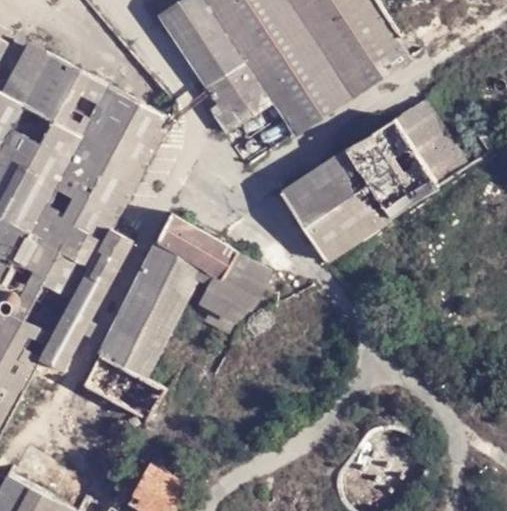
[(373,0),(178,0),(159,12),(219,103),(315,41),(350,95),(411,56),(400,40),(373,0)]
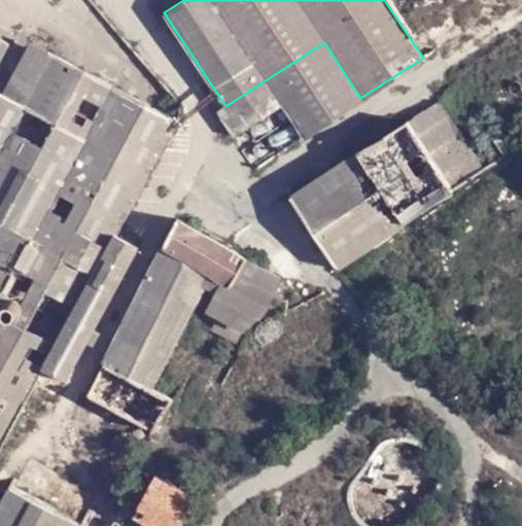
[(306,135),(360,98),(324,42),(225,106),(217,113),(253,169),(306,135)]
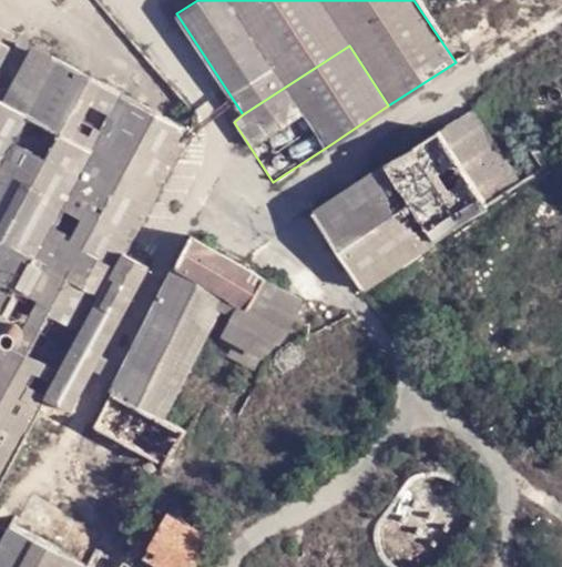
[(0,474),(21,437),(41,402),(119,257),(143,213),(185,135),(185,132),(48,58),(18,112),(0,102),(0,474)]
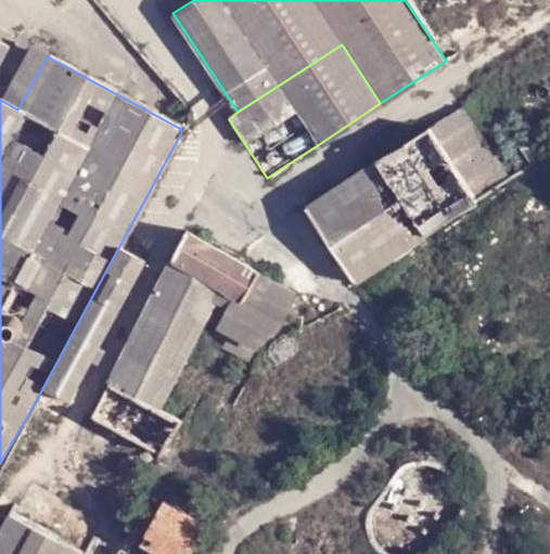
[(456,111),(297,214),(345,290),(503,185),(456,111)]
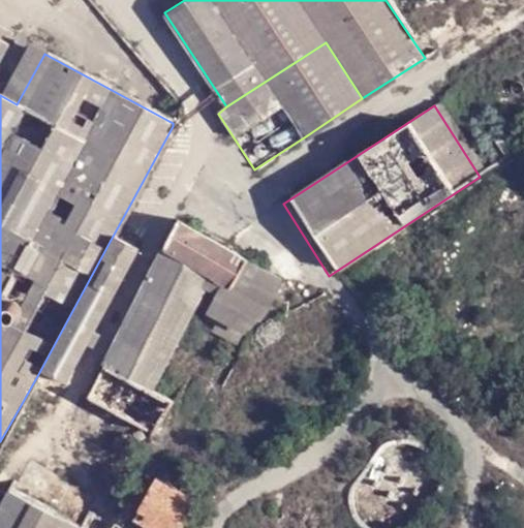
[(229,323),(222,337),(234,343),(242,330),(260,313),(279,275),(173,220),(83,397),(116,415),(148,431),(165,400),(150,391),(181,331),(185,323),(205,284),(208,277),(221,285),(218,290),(207,312),(229,323)]
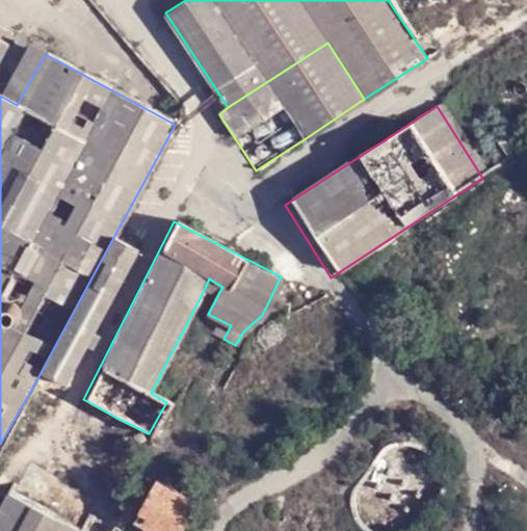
[(132,250),(111,241),(38,376),(59,387),(132,250)]
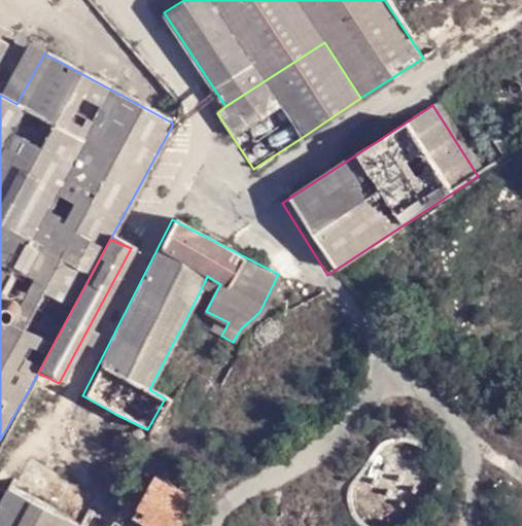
[(204,283),(217,289),(220,284),(207,276),(204,283)]
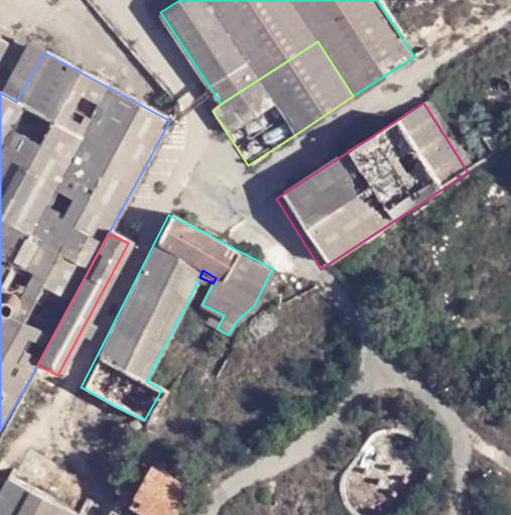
[(309,292),(296,298),(315,325),(327,315),(309,292)]
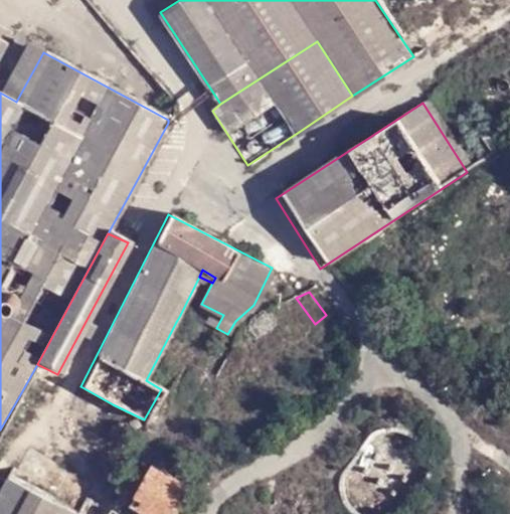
[(206,322),(216,328),(223,315),(201,304),(199,310),(209,316),(206,322)]
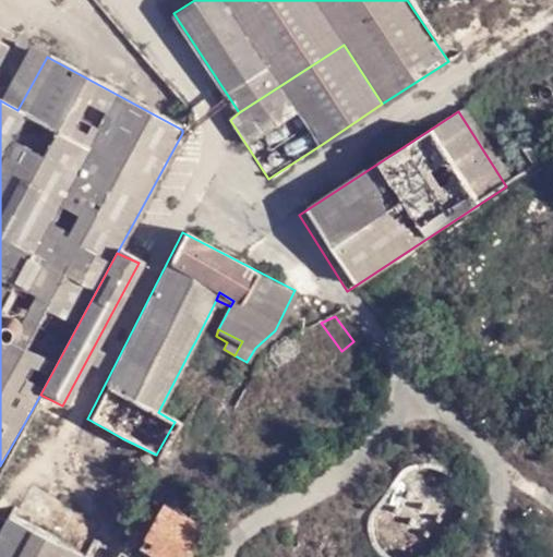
[(195,341),(191,349),(195,352),(201,343),(195,341)]
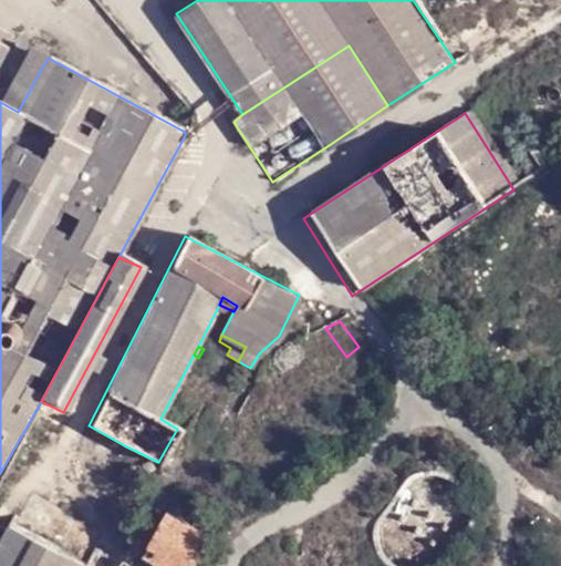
[(189,525),(166,512),(141,557),(156,565),(191,565),(208,536),(189,525)]
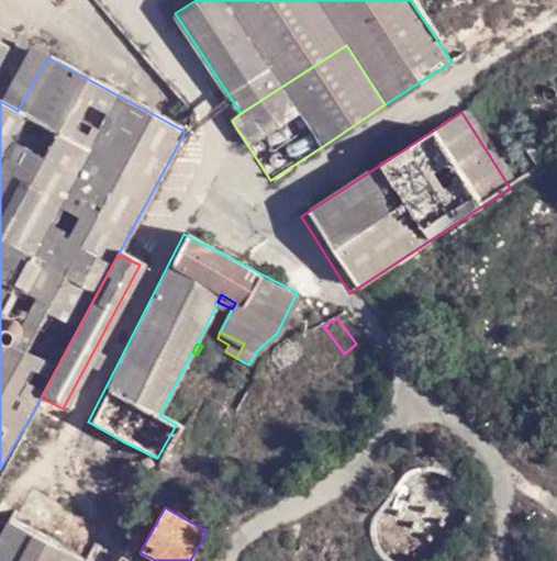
[(78,560),(1,522),(0,524),(0,560),(78,560)]
